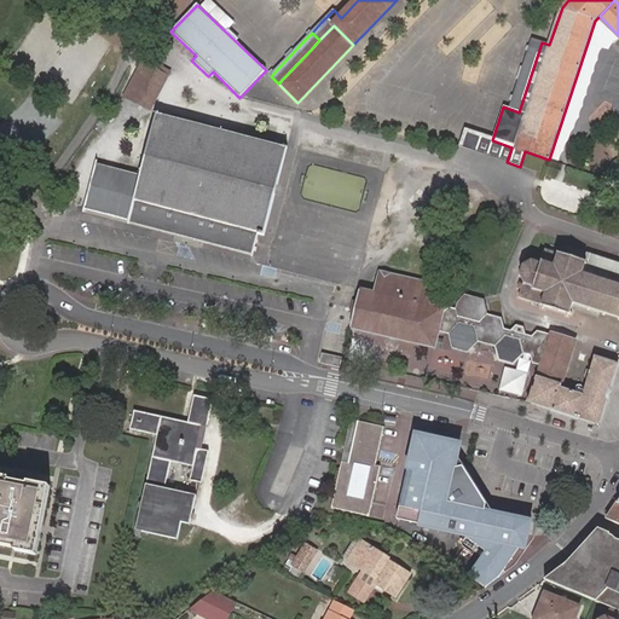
[(519,113),(542,42),(532,39),(509,109),(519,113)]
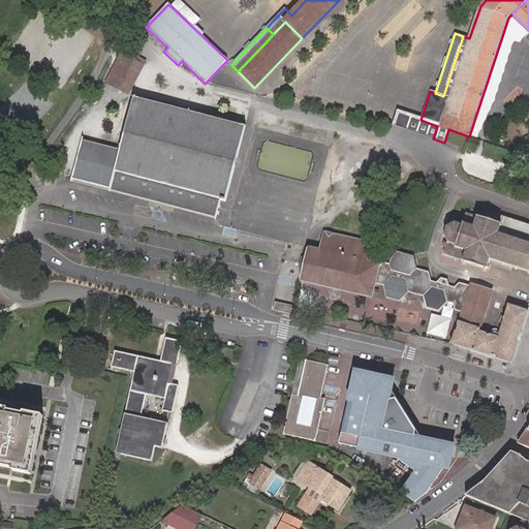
[(113,72),(123,55),(119,53),(103,82),(111,86),(117,74),(113,72)]
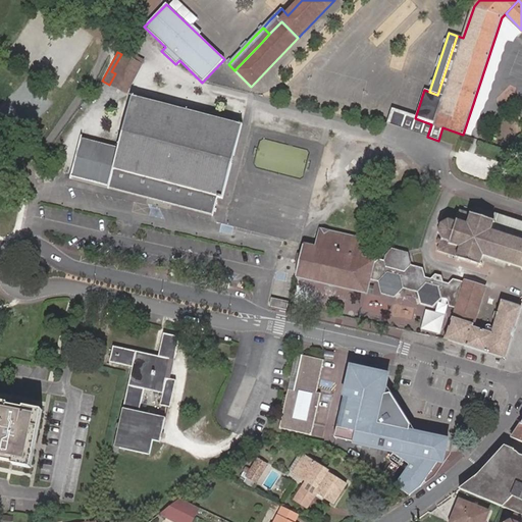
[(129,59),(121,54),(111,71),(115,73),(109,85),(123,93),(139,64),(142,59),(136,56),(133,61),(129,59)]
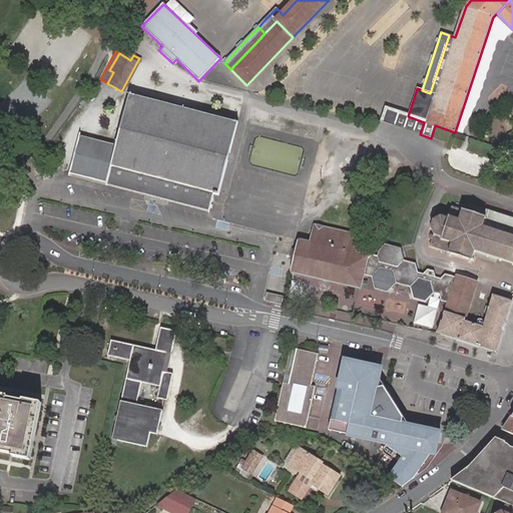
[(142,193),(174,201),(175,196),(185,198),(184,203),(206,208),(206,211),(208,212),(213,193),(218,194),(235,119),(233,119),(232,120),(126,95),(113,147),(79,139),(80,136),(77,135),(66,178),(69,179),(70,176),(103,184),(102,187),(105,188),(106,185),(133,191),(134,187),(143,189),(142,193)]
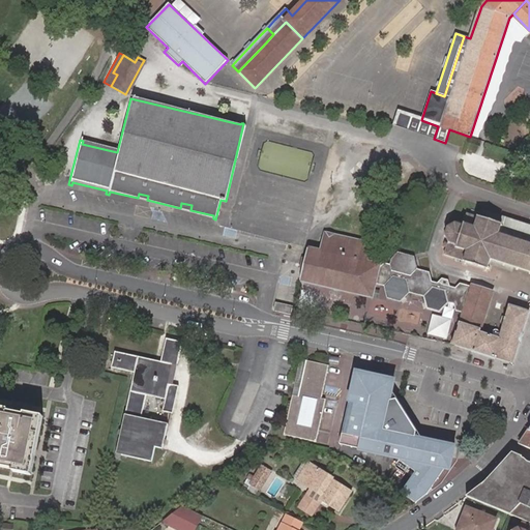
[(401,114),(396,126),(434,139),(438,126),(421,120),(401,114)]
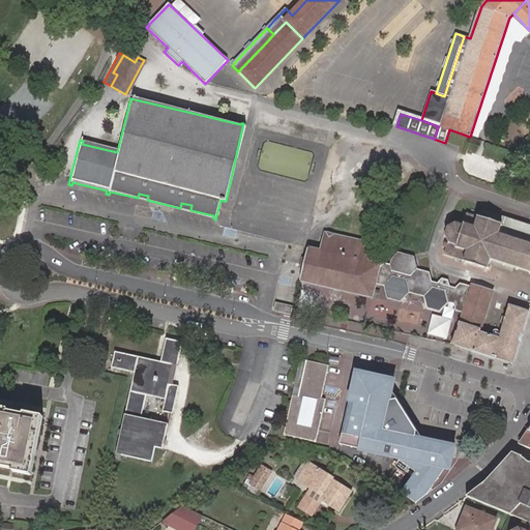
[(265,156),(301,165),(305,149),(269,140),(265,156)]
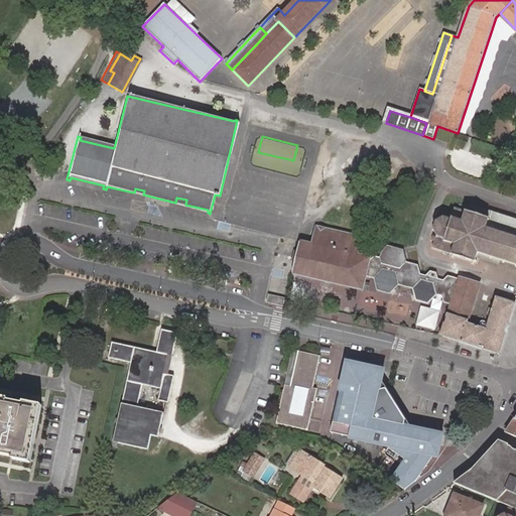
[(515,220),(485,211),(483,216),(482,215),(481,217),(468,213),(469,211),(467,210),(466,212),(455,209),(452,219),(449,218),(449,220),(444,219),(444,217),(442,217),(441,219),(437,222),(435,220),(434,222),(436,223),(434,229),(432,229),(431,230),(434,230),(437,236),(435,237),(433,236),(432,240),(434,241),(432,247),(453,254),(453,255),(454,255),(454,257),(455,257),(455,256),(473,261),(472,263),(474,264),(475,262),(477,263),(478,261),(476,260),(478,254),(480,254),(481,253),(490,256),(490,257),(491,258),(492,256),(503,260),(502,262),(504,262),(504,261),(515,264),(515,265),(515,266),(515,220)]
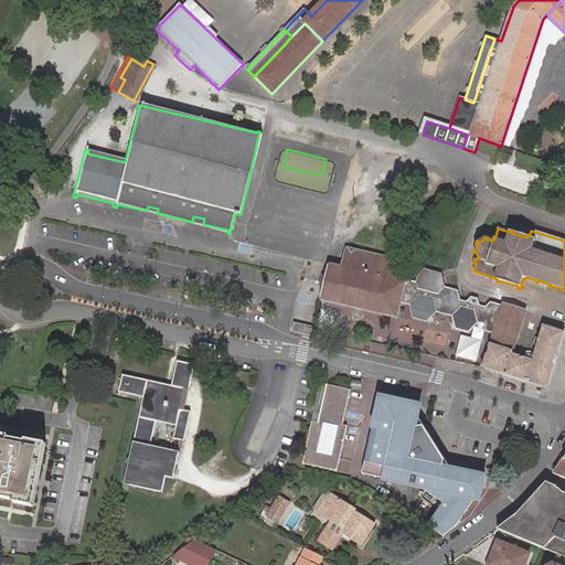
[(400,302),(404,284),(401,283),(402,277),(391,275),(394,259),(347,248),(342,268),(329,265),(320,299),(396,317),(400,302)]
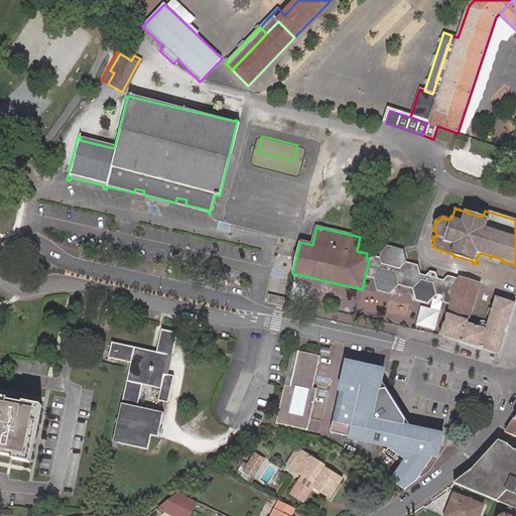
[(375,255),(371,259),(401,267),(403,260),(407,261),(405,250),(390,246),(383,253),(381,257),(375,255)]
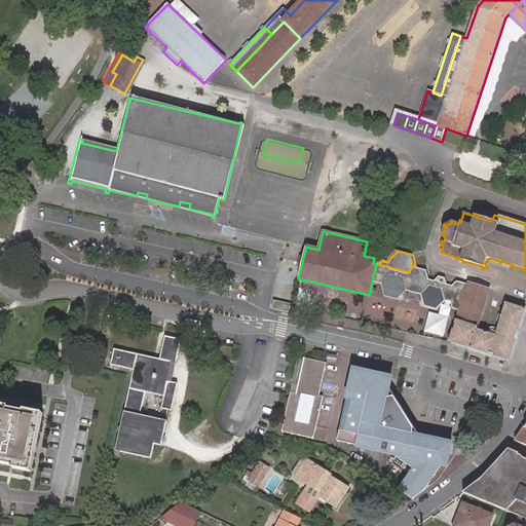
[(378,264),(376,264),(372,282),(382,285),(384,297),(398,300),(407,291),(421,295),(423,300),(423,298),(431,299),(441,277),(440,276),(436,282),(429,279),(428,272),(425,271),(426,269),(415,266),(411,265),(409,272),(378,264)]
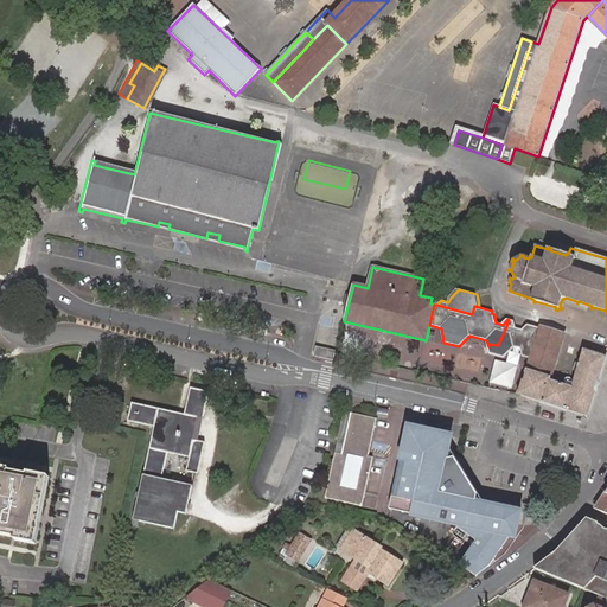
[(489,344),(489,346),(490,355),(504,359),(513,347),(521,349),(522,357),(530,359),(540,327),(529,324),(523,330),(517,327),(516,321),(509,320),(498,345),(489,344)]
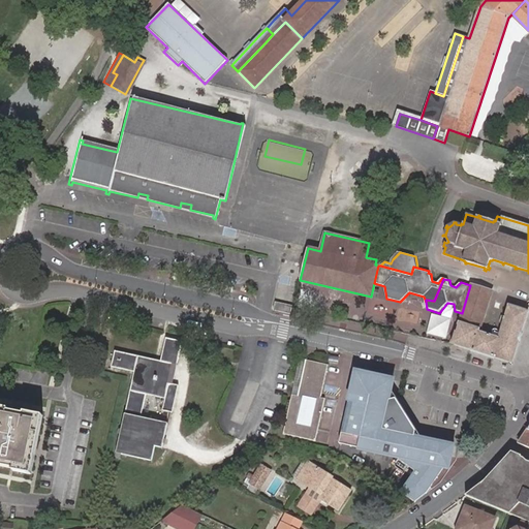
[(494,359),(495,358),(500,338),(498,337),(478,331),(493,290),(472,285),(472,286),(470,285),(462,313),(457,332),(455,331),(450,344),(471,350),(471,351),(494,359)]
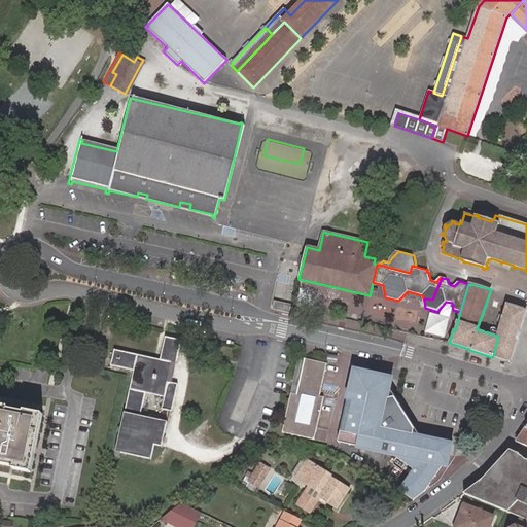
[(275,301),(273,309),(289,313),(291,305),(275,301)]
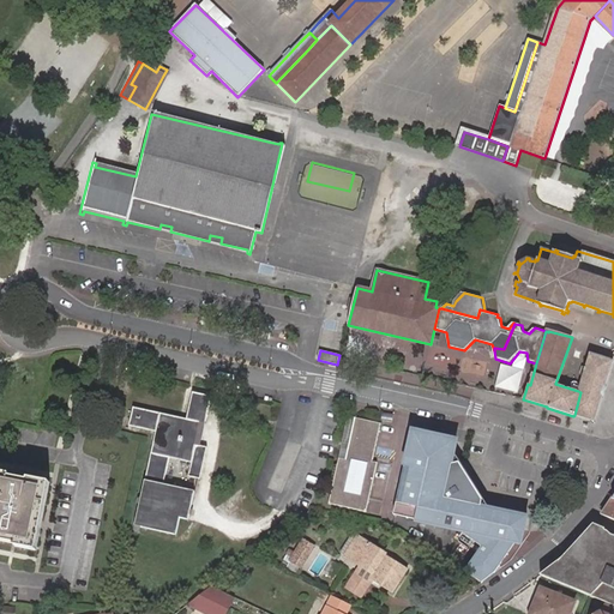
[(606,385),(613,361),(591,353),(578,391),(581,392),(575,415),(594,421),(603,395),(605,395),(607,386),(606,385)]
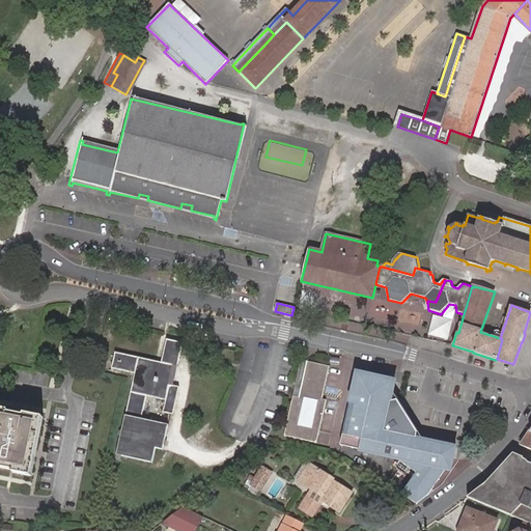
[(163,411),(171,413),(173,413),(176,401),(179,386),(174,384),(170,383),(174,364),(178,366),(183,350),(185,342),(168,339),(167,344),(163,361),(117,351),(113,367),(135,372),(116,453),(151,462),(155,447),(157,447),(163,449),(168,424),(167,424),(142,418),(147,395),(166,399),(163,411)]
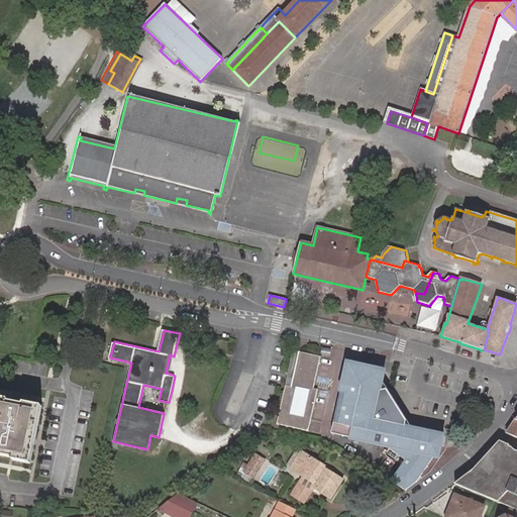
[(284,388),(284,392),(292,394),(289,406),(281,404),(277,424),(308,431),(318,390),(313,389),(315,381),(321,356),(299,351),(295,372),(292,387),(285,386),(284,388)]
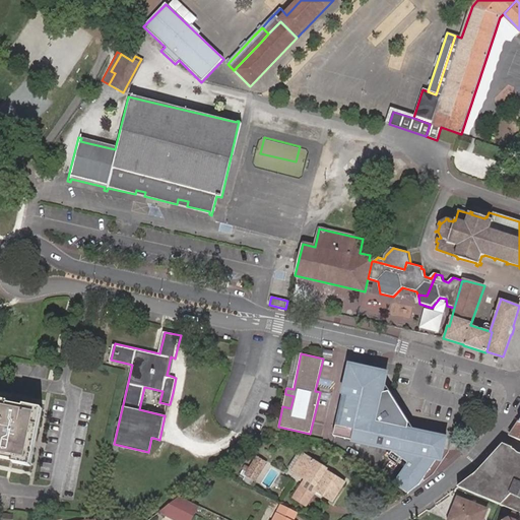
[(171,376),(175,359),(171,356),(167,375),(171,376)]
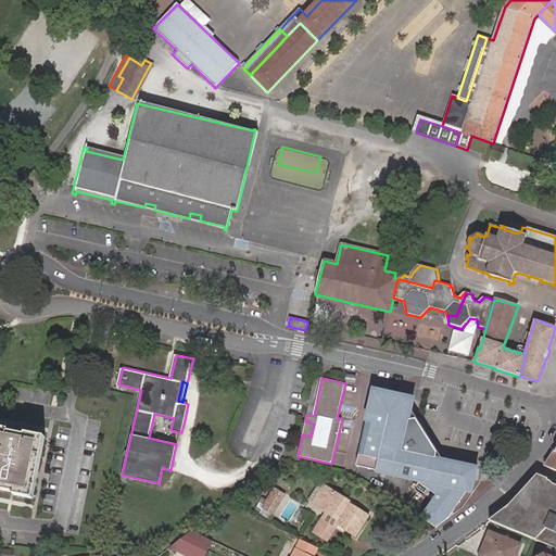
[(444,462),(432,444),(429,446),(419,432),(422,430),(411,411),(413,400),(374,391),(374,392),(366,421),(356,466),(367,469),(383,472),(395,475),(415,479),(439,494),(431,504),(450,516),(455,509),(476,481),(479,468),(444,462)]
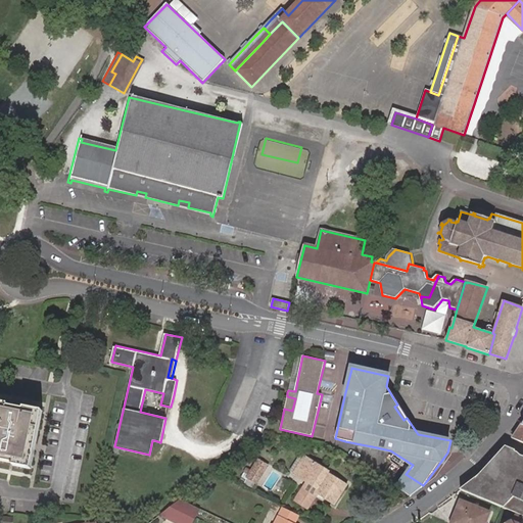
[(295,398),(287,396),(284,409),(292,411),(295,398)]
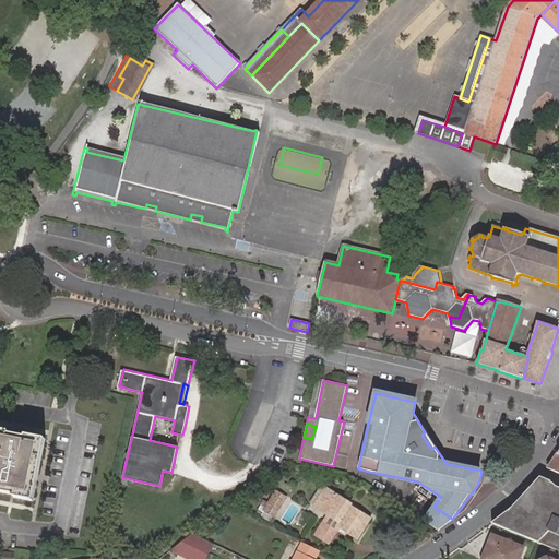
[(0,430),(0,491),(13,495),(13,498),(30,501),(42,439),(25,436),(24,439),(19,439),(16,438),(8,436),(9,432),(0,430)]
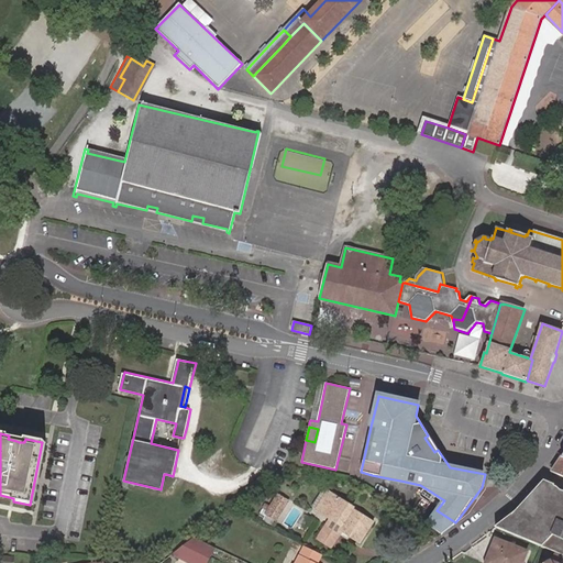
[(438,450),(428,435),(424,438),(434,452),(438,450)]
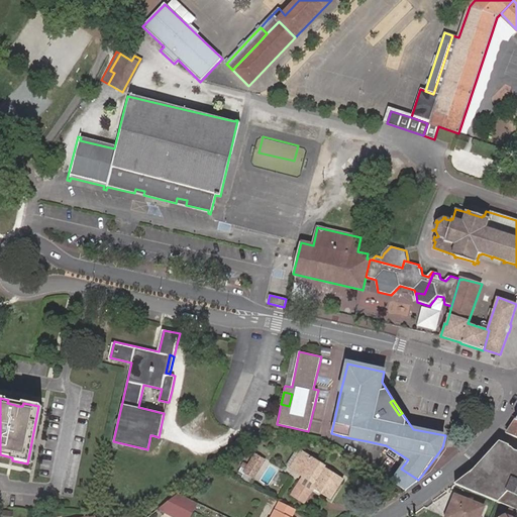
[(42,407),(38,406),(27,463),(31,464),(42,407)]
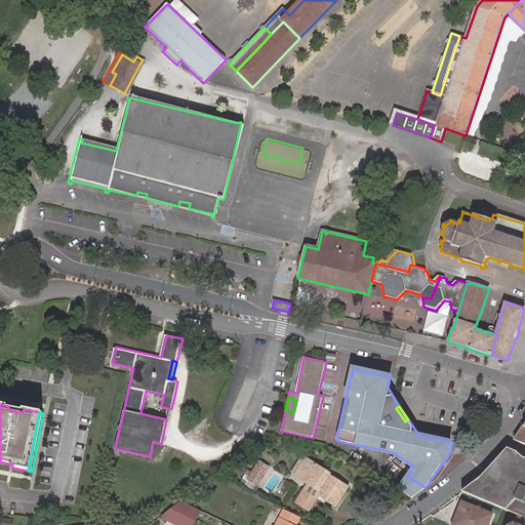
[(524,426),(516,439),(515,440),(524,443),(524,426)]
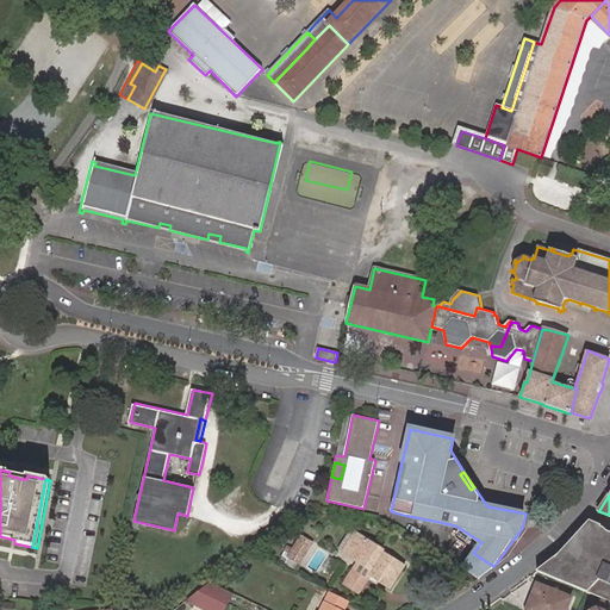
[(603,524),(591,520),(585,526),(582,529),(580,531),(583,533),(576,548),(567,545),(567,546),(609,564),(609,533),(605,531),(603,530),(602,529),(601,528),(603,524)]
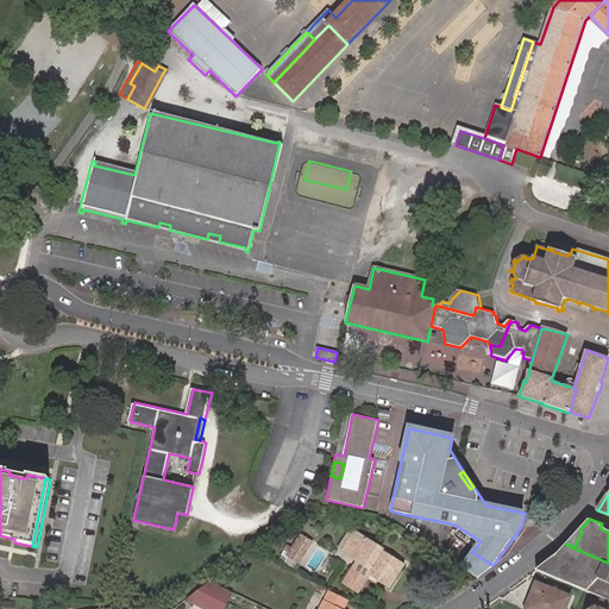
[(368,575),(391,588),(405,566),(381,552),(382,550),(349,531),(337,551),(359,564),(360,563),(366,566),(365,569),(370,571),(368,575)]
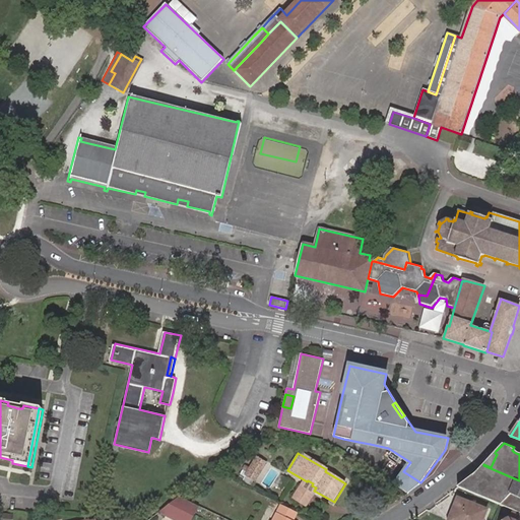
[(495,453),(483,464),(491,467),(497,454),(495,453)]
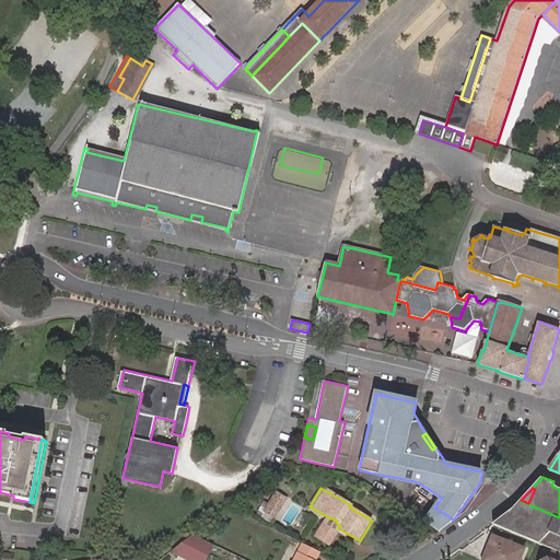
[(277,492),(269,503),(267,508),(261,515),(271,522),(287,499),(277,492)]
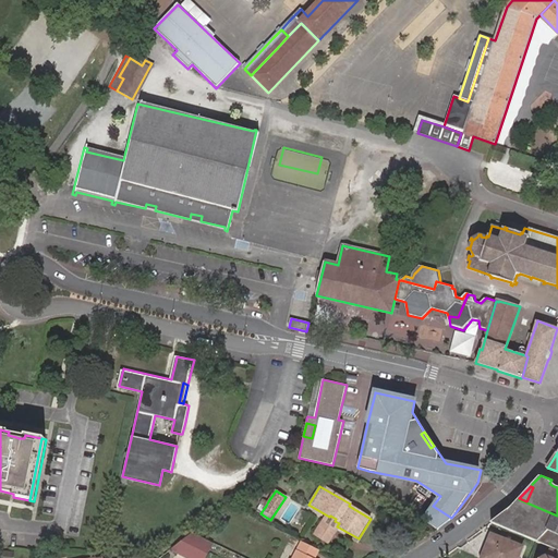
[(557,516),(519,499),(510,507),(507,510),(513,513),(507,529),(538,542),(553,548),(557,549),(557,516)]
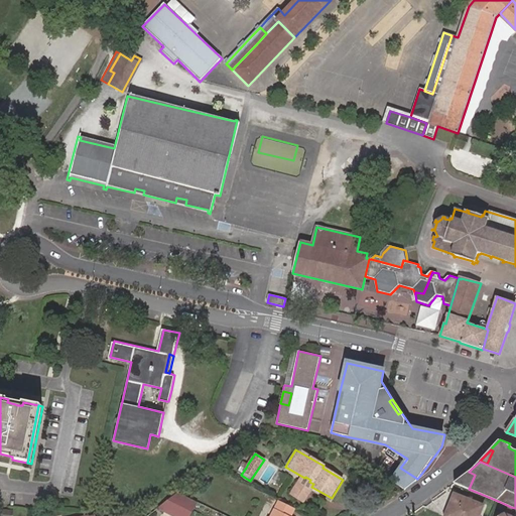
[(400,468),(392,480),(406,488),(410,485),(418,480),(417,479),(400,468)]
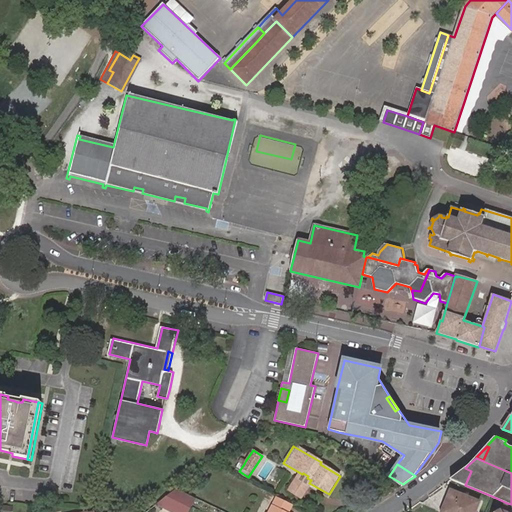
[(460,472),(451,478),(465,485),(471,471),(465,468),(464,469),(460,472)]
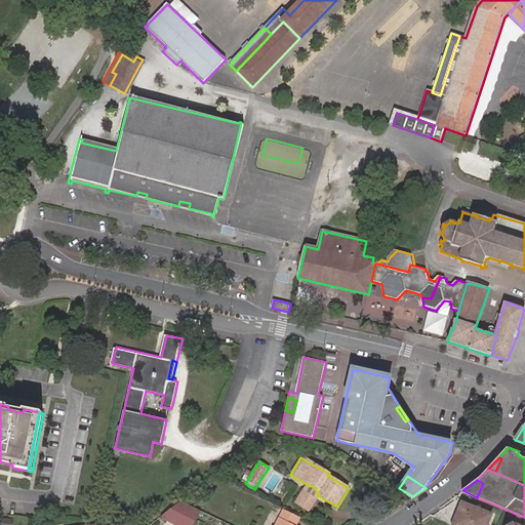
[(317,498),(305,491),(297,502),(311,510),(317,498)]
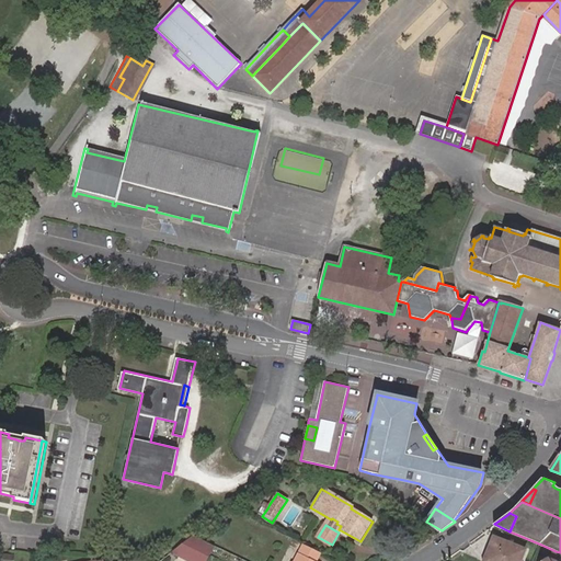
[(205,560),(214,546),(194,536),(172,552),(187,560),(205,560)]
